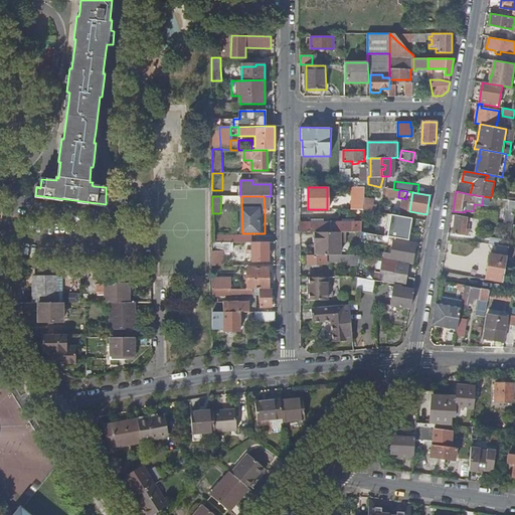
[(362,226),(370,226),(371,216),(378,217),(379,212),(363,209),(362,221),(362,226)]
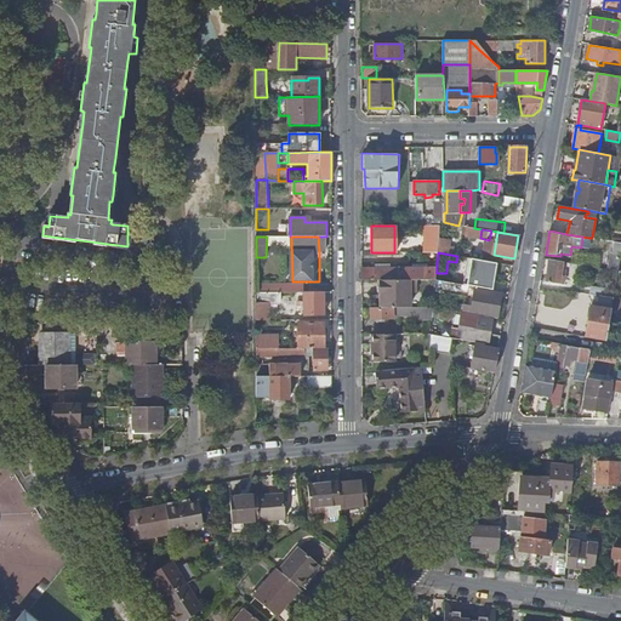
[(467,285),(471,286),(494,290),(499,263),(472,258),(467,285)]
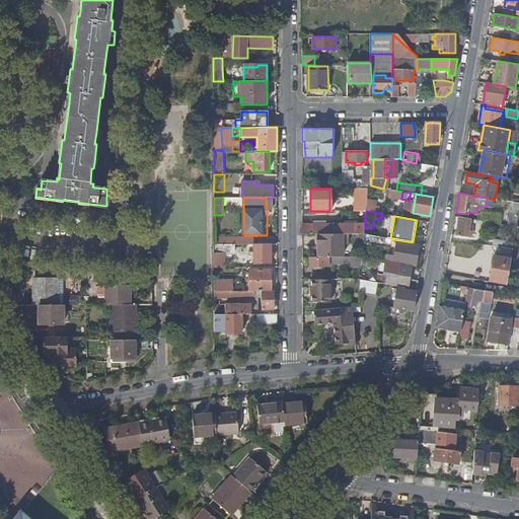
[(470,218),(459,216),(457,236),(468,237),(470,218)]
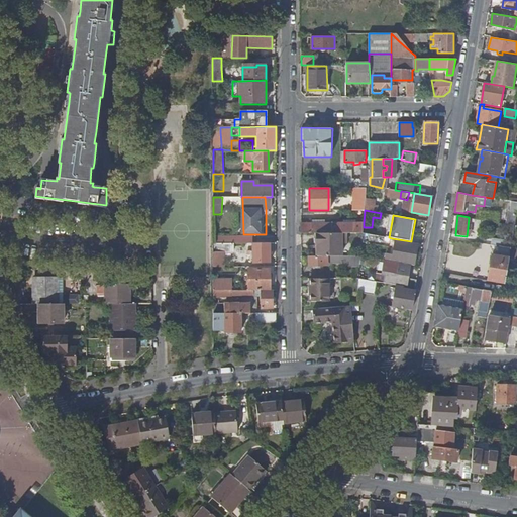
[(301,222),(301,233),(363,233),(364,227),(364,222),(301,222)]
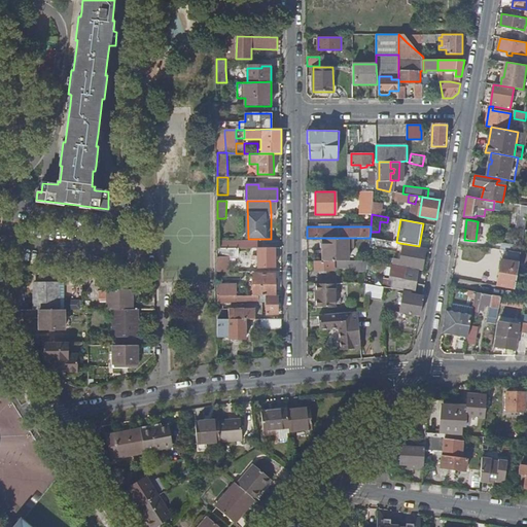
[(396,242),(373,238),(372,246),(398,250),(399,243),(396,242)]
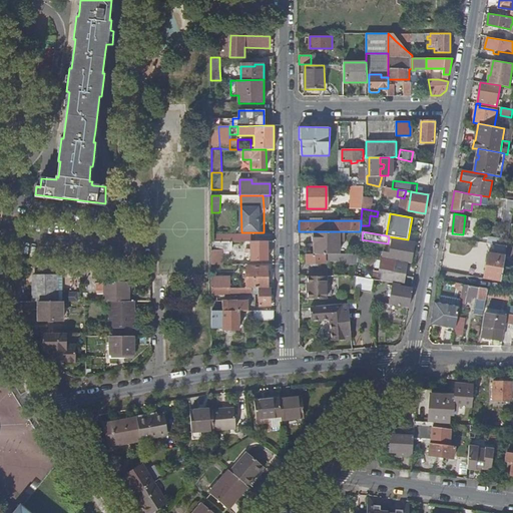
[(507,245),(509,234),(503,233),(502,237),(501,244),(507,245)]
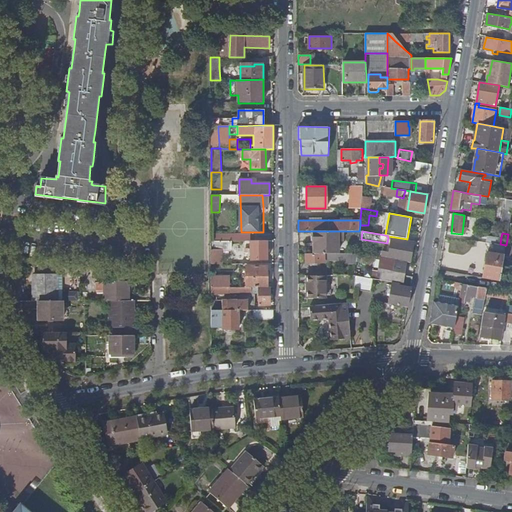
[(488,235),(487,242),(496,244),(500,244),(501,237),(488,235)]
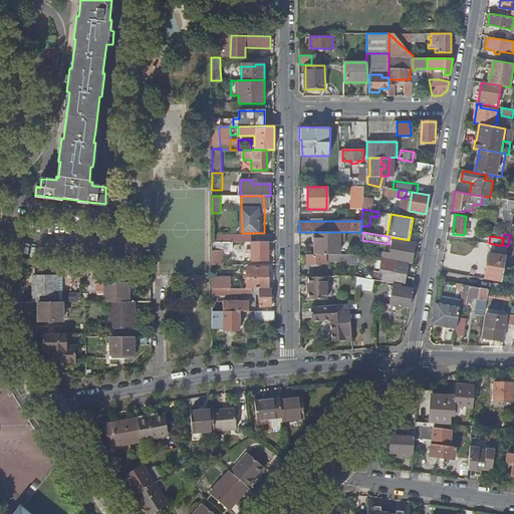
[(216,265),(222,265),(222,250),(234,250),(233,242),(212,242),(212,265),(216,265)]
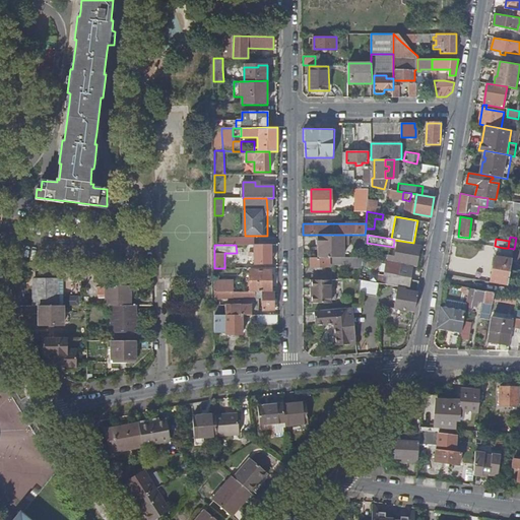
[(271,263),(271,245),(250,245),(250,253),(252,253),(252,249),(255,249),(255,263),(271,263)]
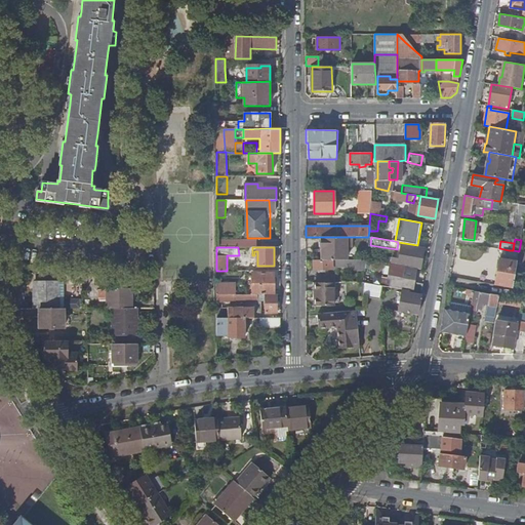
[(400,257),(399,265),(405,266),(420,269),(423,248),(412,247),(412,250),(404,249),(403,257),(400,257)]
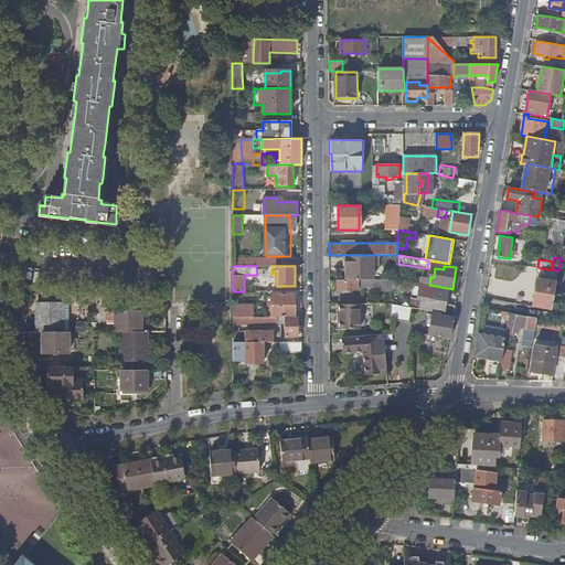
[(545,279),(556,281),(558,270),(552,269),(547,269),(545,279)]
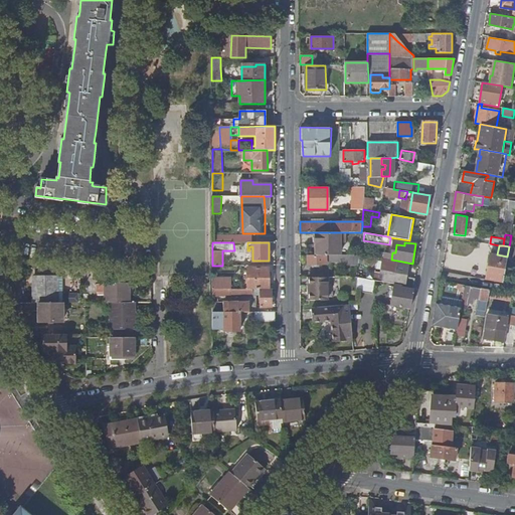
[(503,282),(505,270),(507,256),(497,254),(491,253),(487,279),(503,282)]
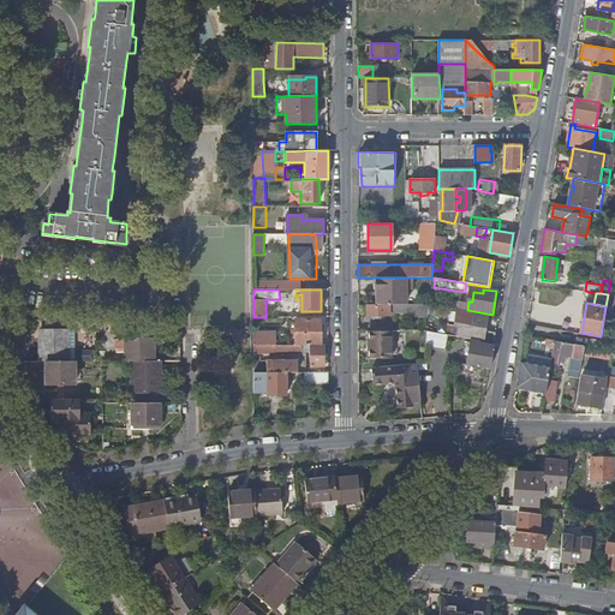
[(429,304),(368,304),(368,316),(389,316),(389,314),(428,314),(429,304)]
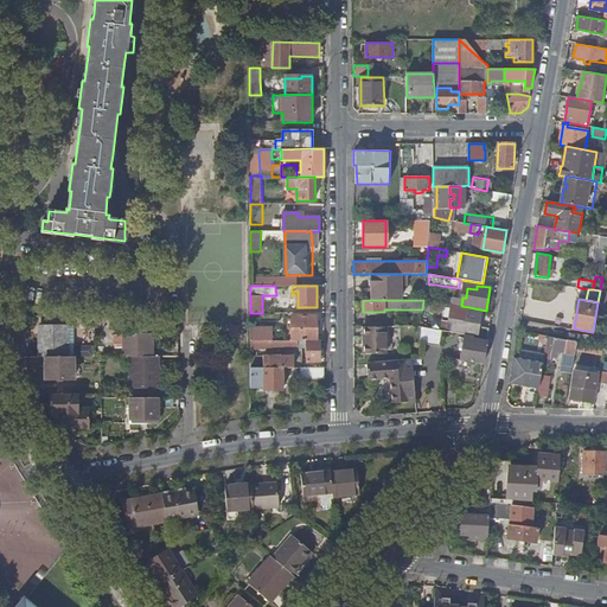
[(461,306),(452,305),(449,321),(453,323),(452,332),(465,334),(473,336),(477,337),(480,312),(468,310),(468,307),(461,306)]
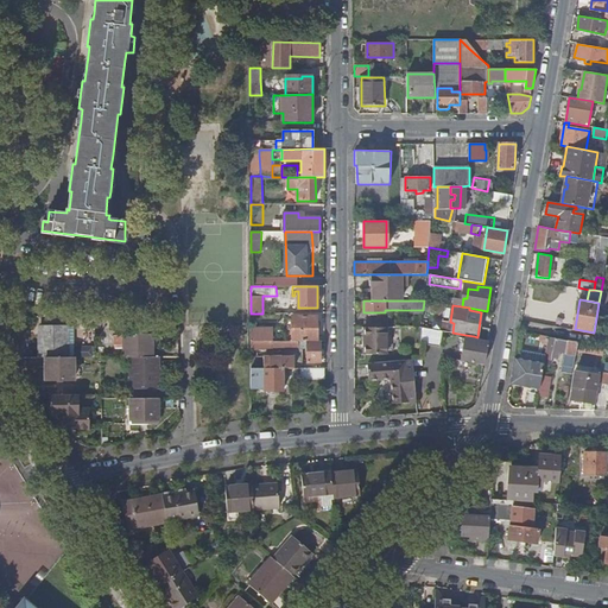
[(302,340),(317,340),(317,316),(292,316),(292,320),(292,337),(292,340),(302,340)]
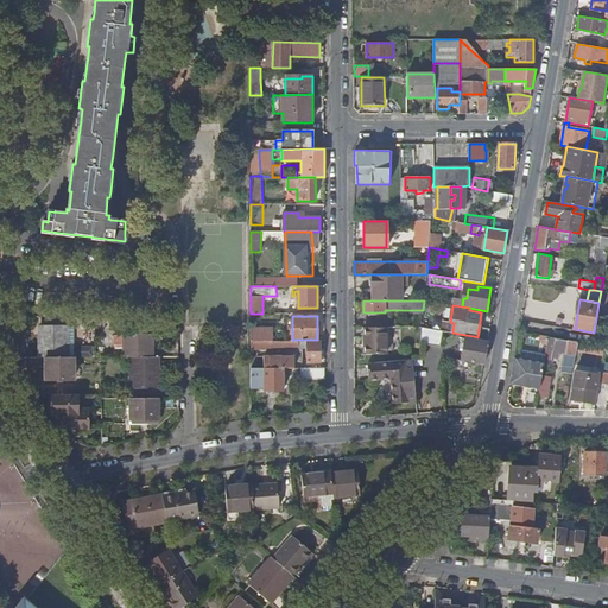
[(39,333),(39,358),(46,358),(69,358),(69,327),(45,327),(46,333),(39,333)]
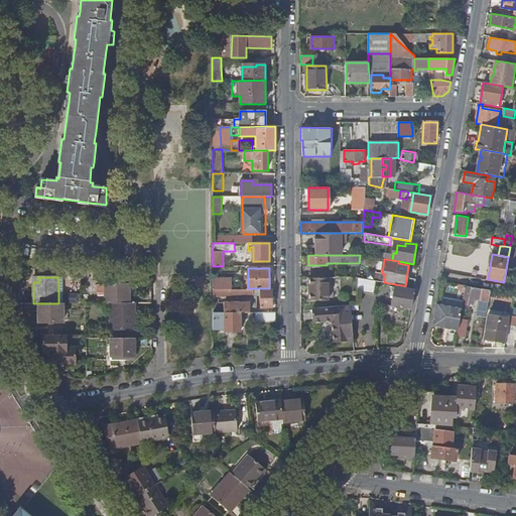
[(213,278),(213,289),(232,289),(232,278),(213,278)]
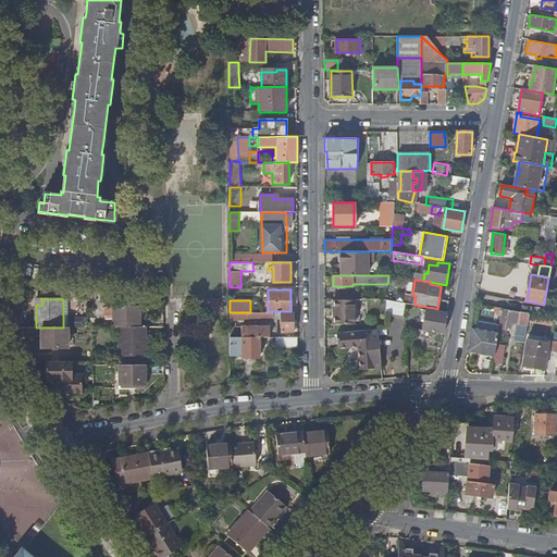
[(334,300),(335,324),(355,324),(355,300),(335,300),(334,300)]
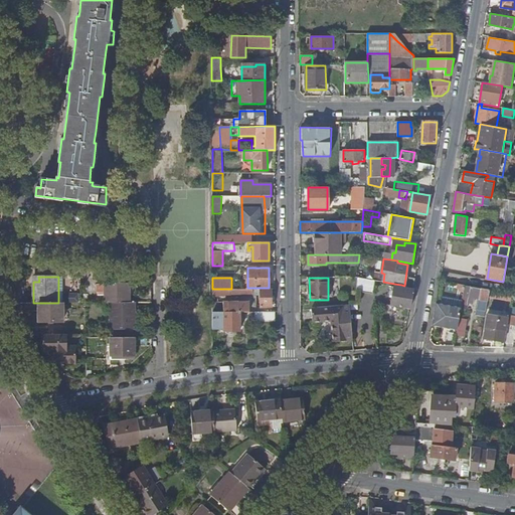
[(357,278),(356,291),(373,294),(375,281),(357,278)]
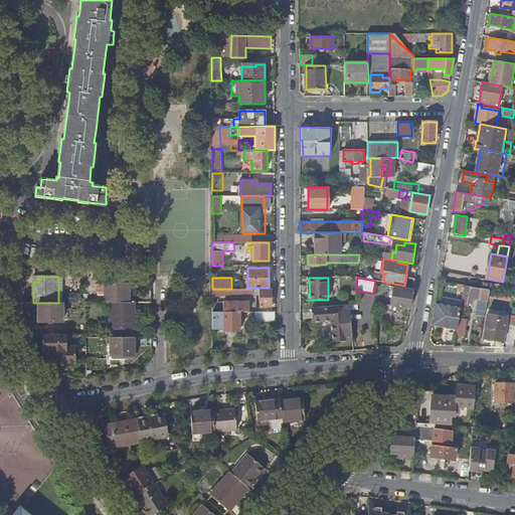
[(394,284),(391,305),(410,309),(413,291),(400,289),(401,285),(394,284)]
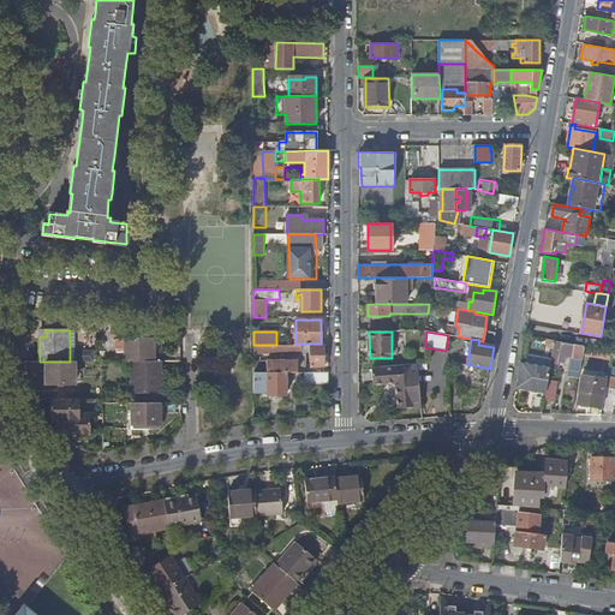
[(125,360),(155,360),(155,340),(125,340),(125,360)]
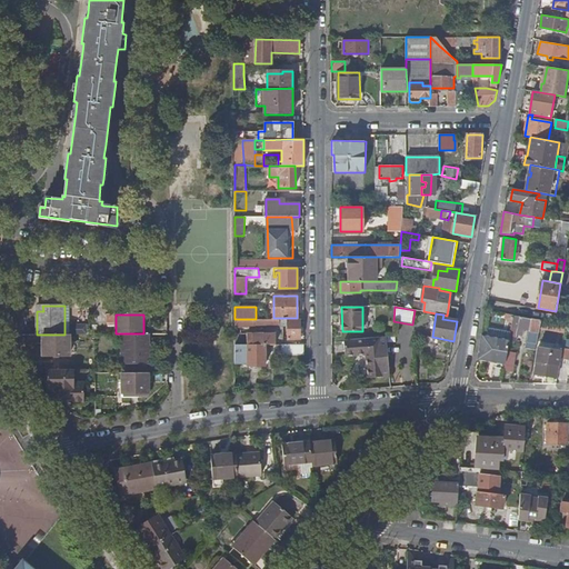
[(518,329),(529,331),(539,332),(541,320),(513,315),(510,336),(517,337),(518,329)]
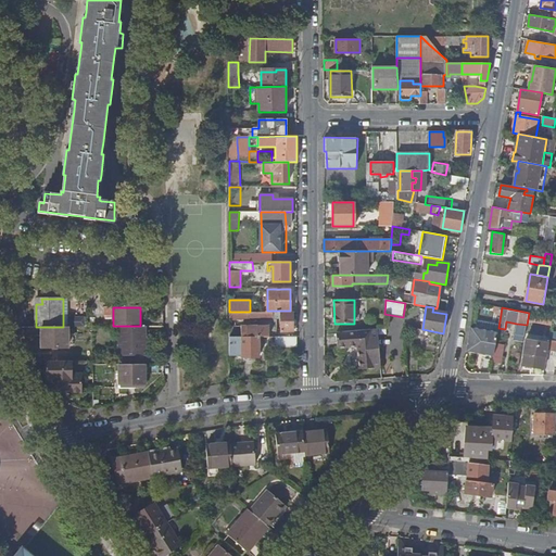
[(229,312),(229,319),(280,318),(281,331),(293,331),(293,312),(276,311),(267,311),(250,312),(229,312)]
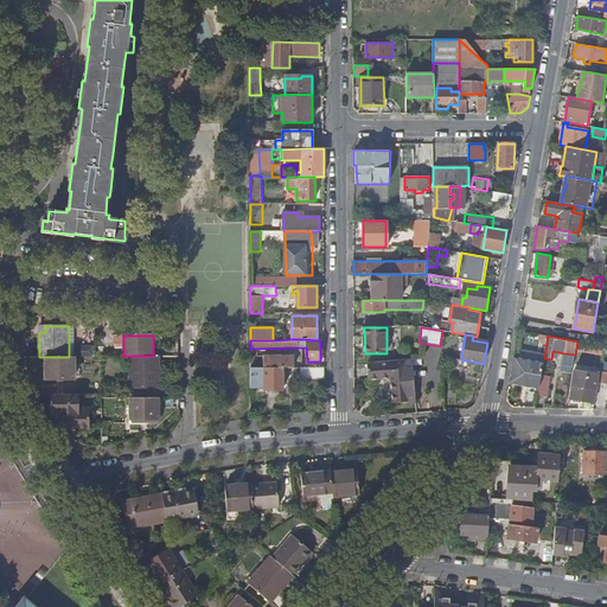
[(77,346),(77,357),(93,357),(93,345),(77,346)]
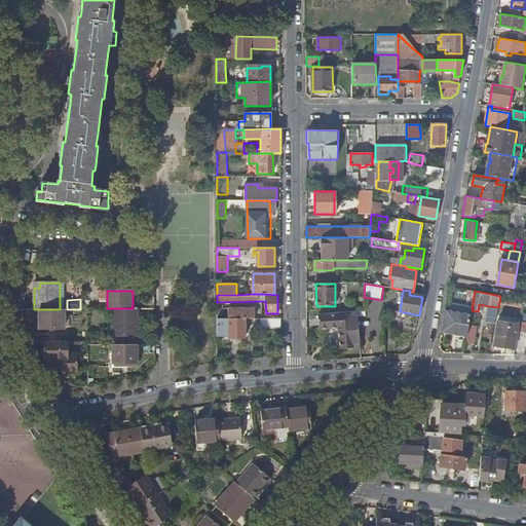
[(486,322),(495,324),(496,320),(498,307),(489,306),(486,322)]
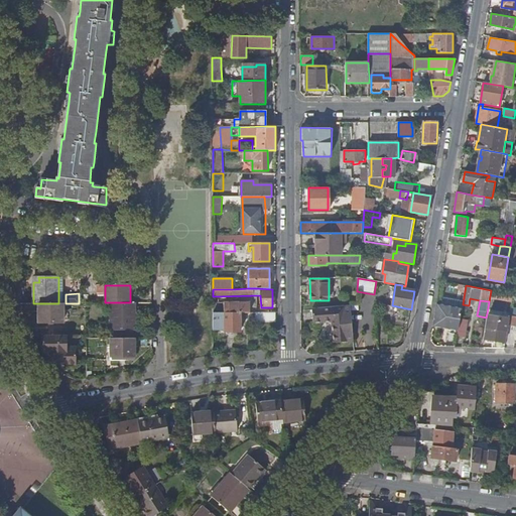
[(130,303),(130,302),(105,302),(105,304),(110,304),(110,330),(129,330),(129,325),(135,325),(134,303),(130,303)]
